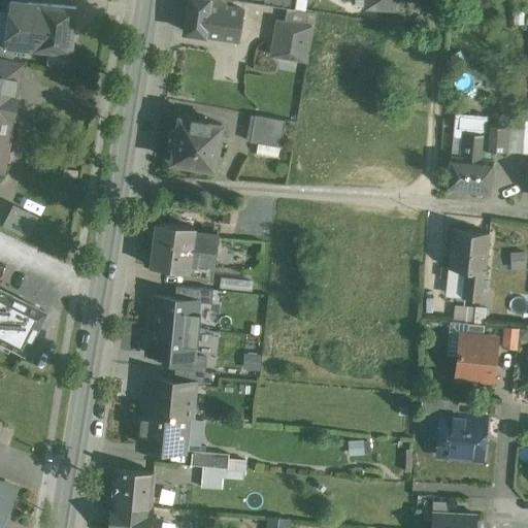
[(74,7),(11,0),(9,10),(0,9),(0,43),(15,45),(48,48),(47,63),(67,65),(68,51),(70,51),(74,7)]
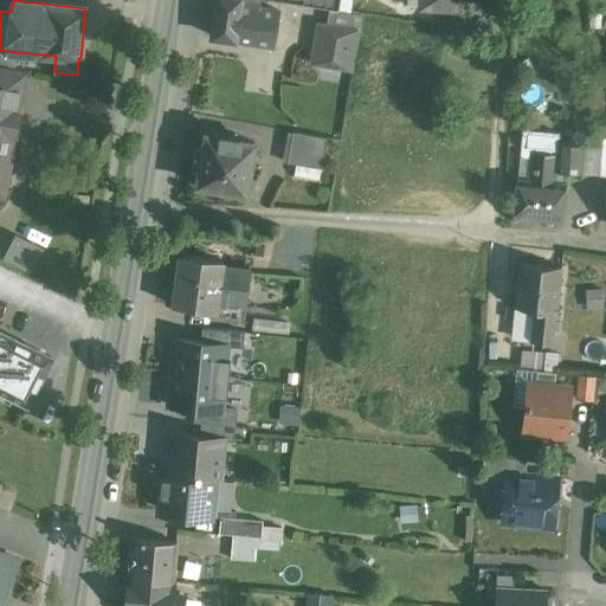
[(260,1),(256,0),(217,0),(212,34),(274,44),(278,11),(259,7),(260,1)]
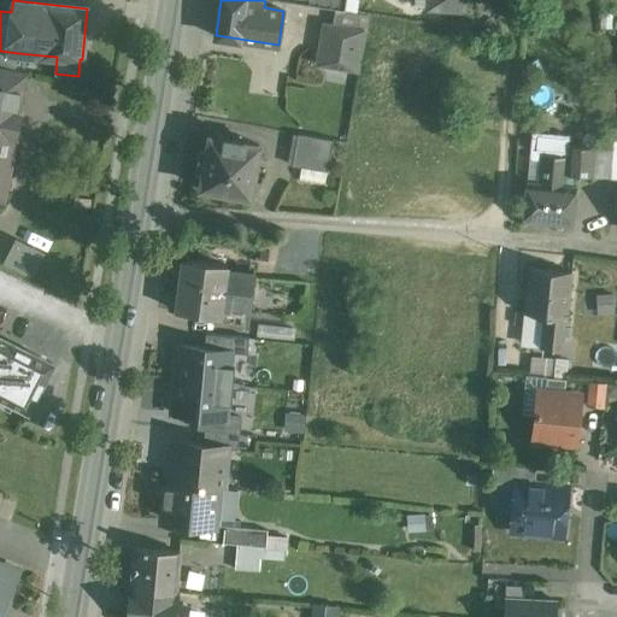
[(307,0),(306,5),(338,10),(344,11),(345,0),(307,0)]
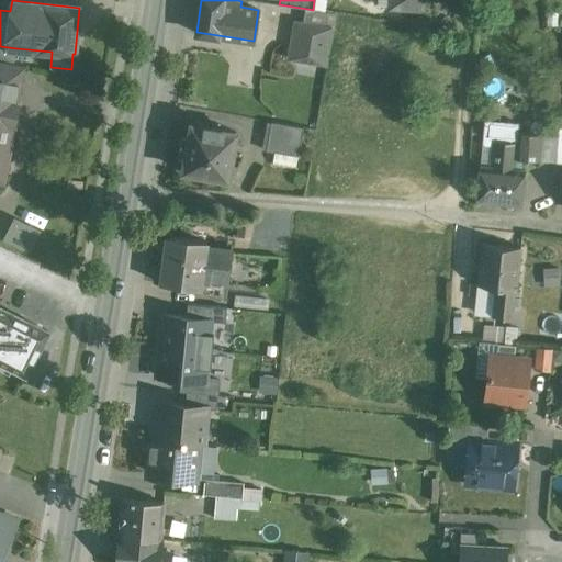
[(326,0),(314,0),(313,10),(326,12),(327,0),(326,0)]
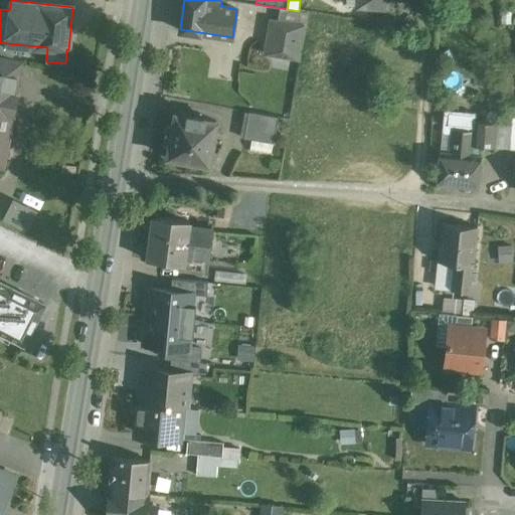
[(386,0),(358,0),(358,7),(386,8),(386,0)]
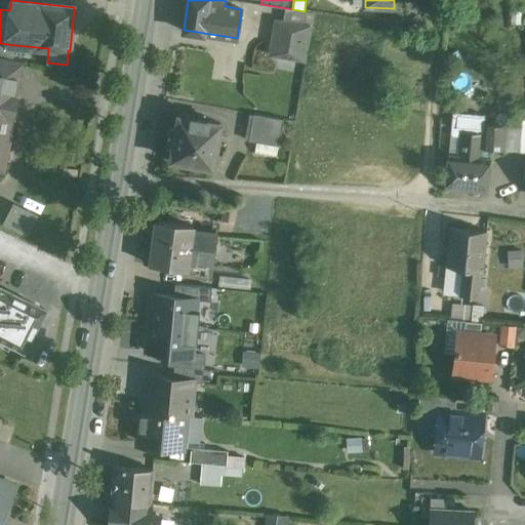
[(305,11),(292,9),(287,8),(285,21),(312,25),(314,25),(315,12),(305,11)]
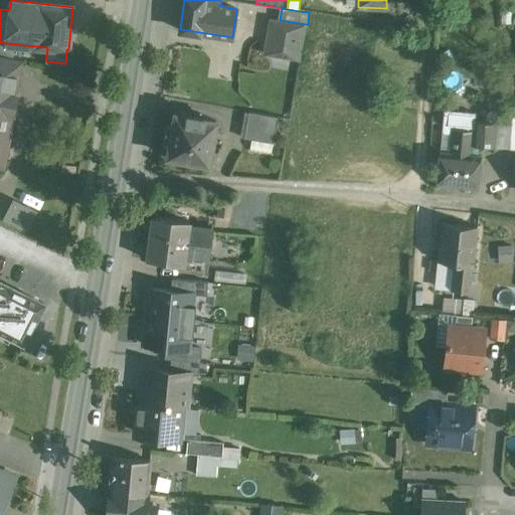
[(280,20),(274,19),(268,55),(300,60),(306,24),(280,20)]
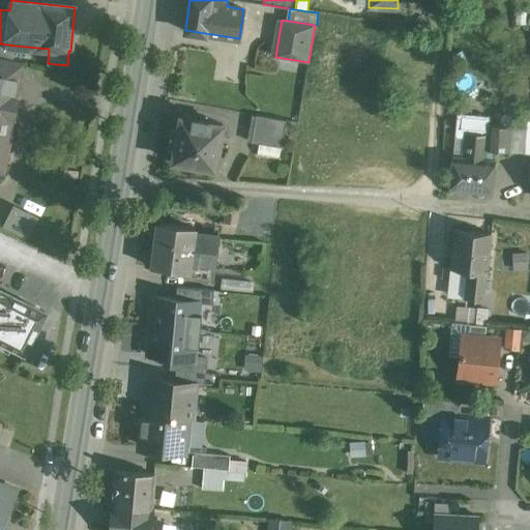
[(16,46),(0,43),(0,59),(12,62),(16,46)]
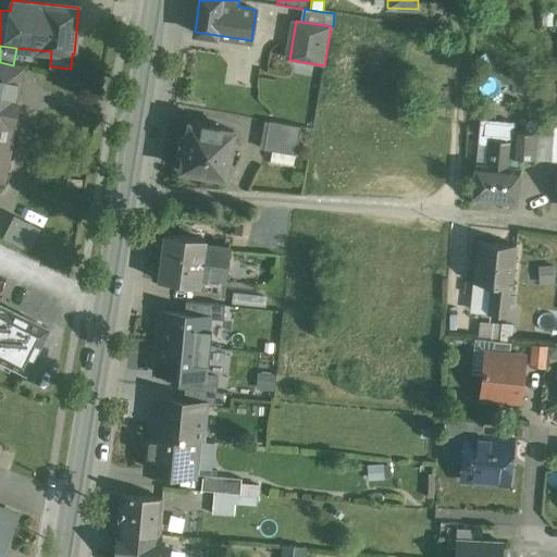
[(0,62),(0,178),(3,180),(19,103),(14,102),(22,67),(13,65),(0,62)]
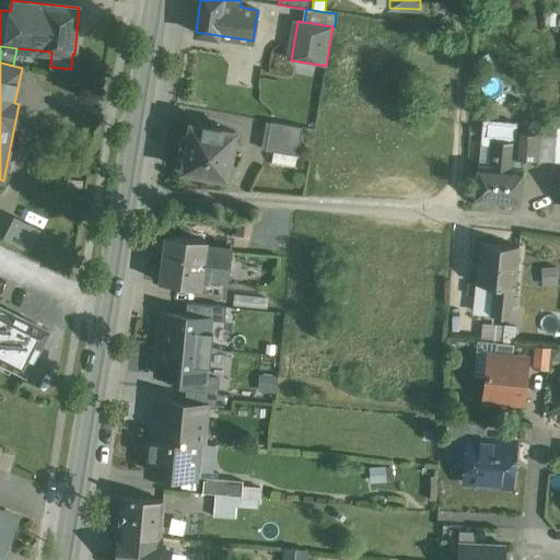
[(302,128),(269,121),(264,150),(296,155),(302,128)]
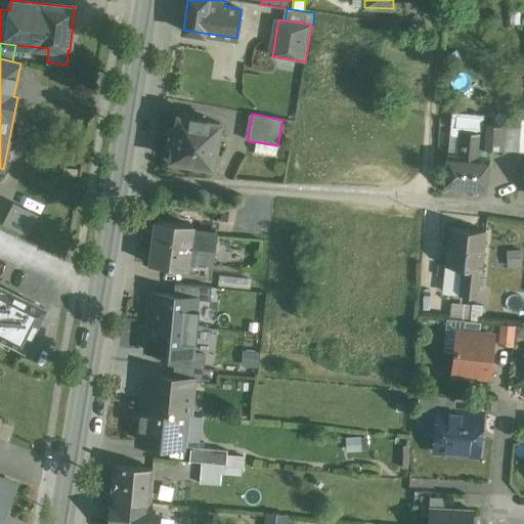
[(205,117),(192,115),(191,118),(178,116),(176,126),(175,126),(174,130),(172,130),(169,146),(173,147),(171,162),(211,168),(214,150),(216,151),(219,131),(217,130),(218,123),(205,121),(205,117)]
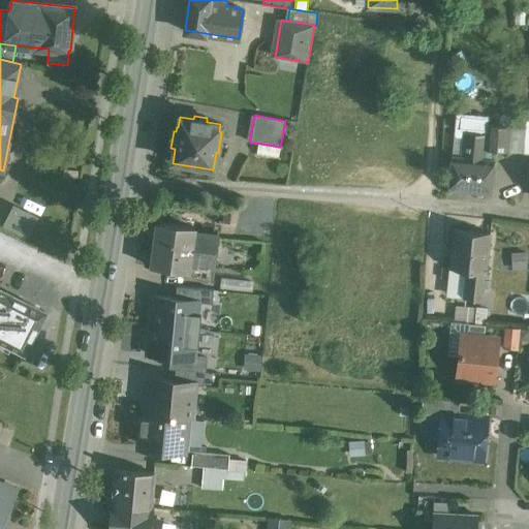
[(509,126),(487,124),(486,133),(497,134),(495,150),(507,151),(509,126)]
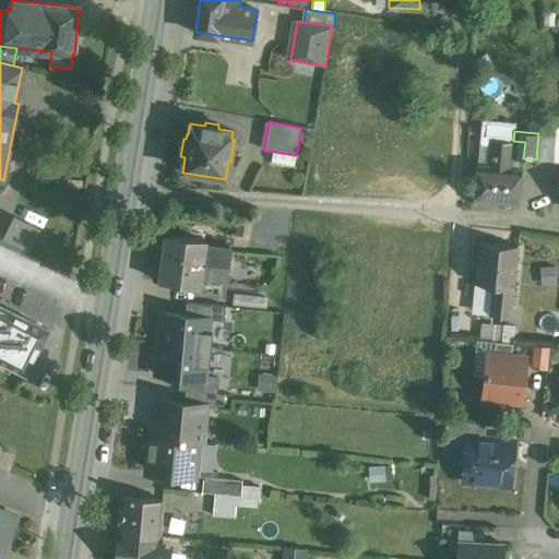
[(513,141),(489,140),(487,165),(476,164),(473,200),(518,204),(521,168),(511,168),(512,157),(523,158),(525,142),(513,141)]
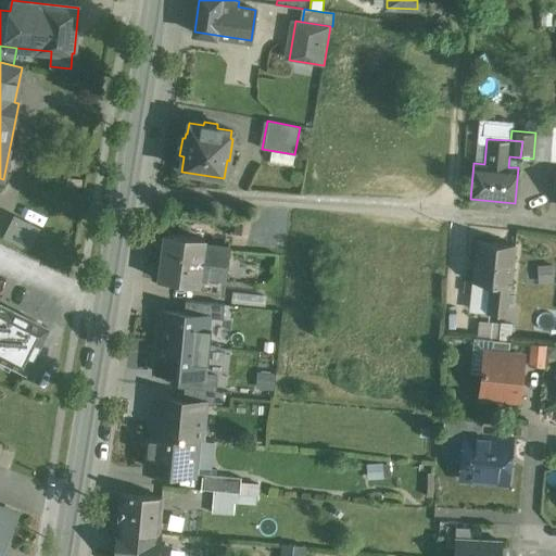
[(16,213),(5,236),(33,248),(42,225),(16,213)]
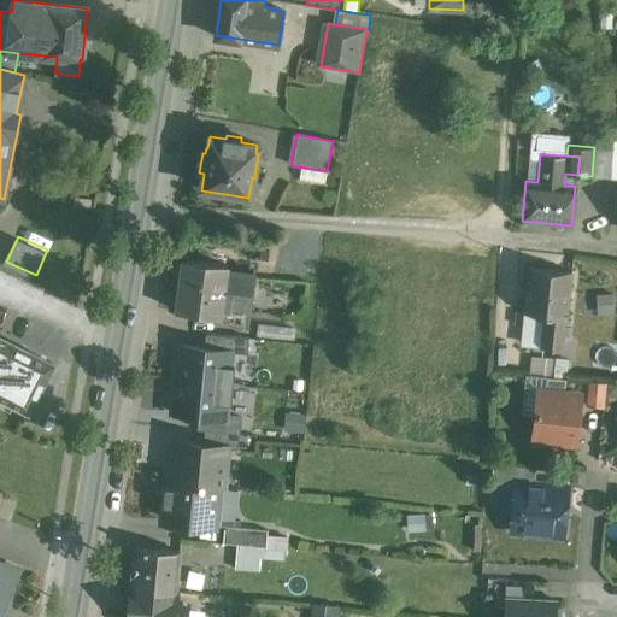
[(227,265),(184,259),(177,310),(219,315),(221,307),(225,269),(227,265)]
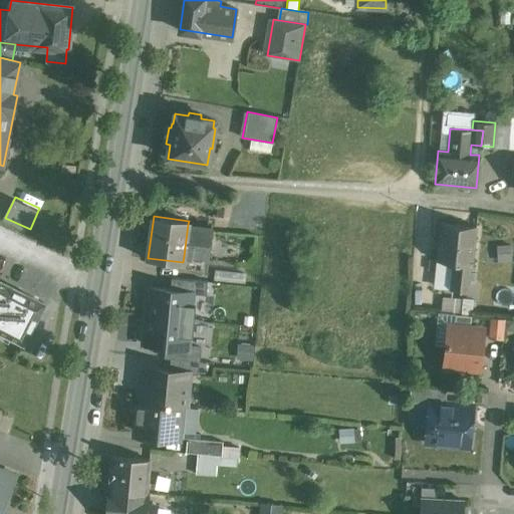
[(474,225),(439,222),(436,260),(452,262),(470,263),(471,263),(474,225)]
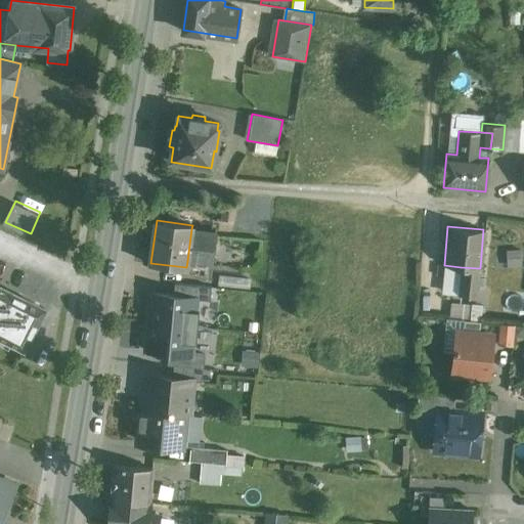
[(218,231),(191,228),(187,261),(213,264),(218,231)]
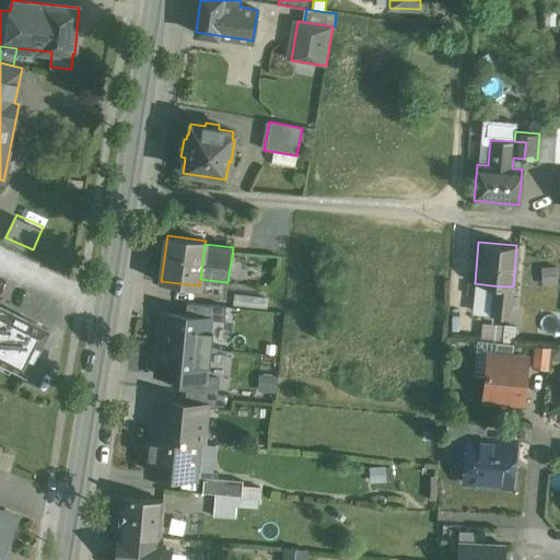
[(512,287),(492,286),(490,315),(510,316),(512,287)]
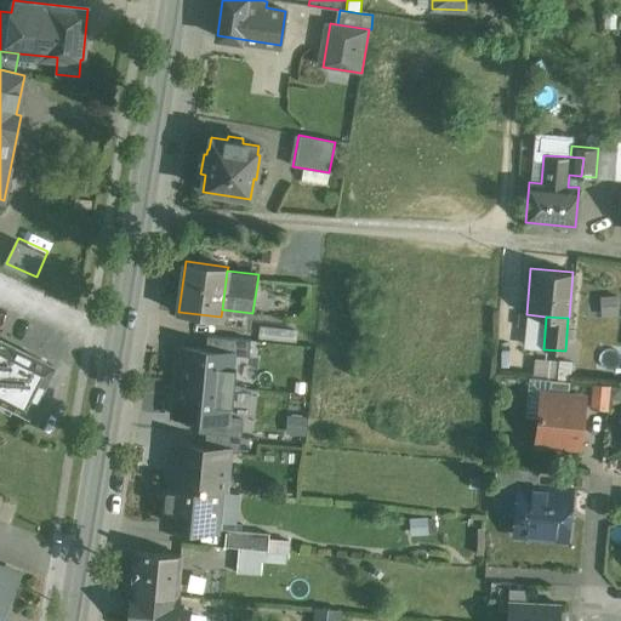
[(0,397),(28,412),(36,396),(38,397),(45,383),(43,382),(52,365),(9,343),(9,342),(7,341),(5,346),(0,342),(0,397)]
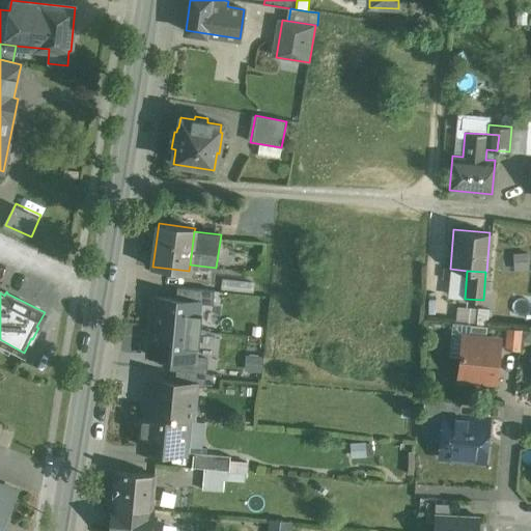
[(154,295),(150,325),(199,330),(202,300),(154,295)]
